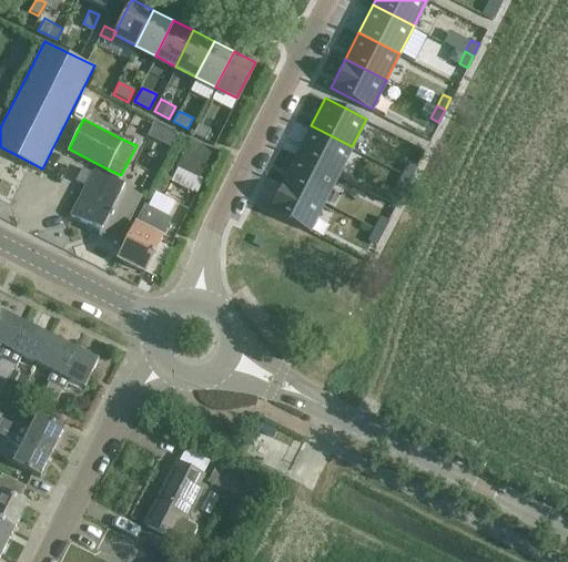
[(153,119),(146,132),(159,139),(165,124),(156,120),(153,119)]
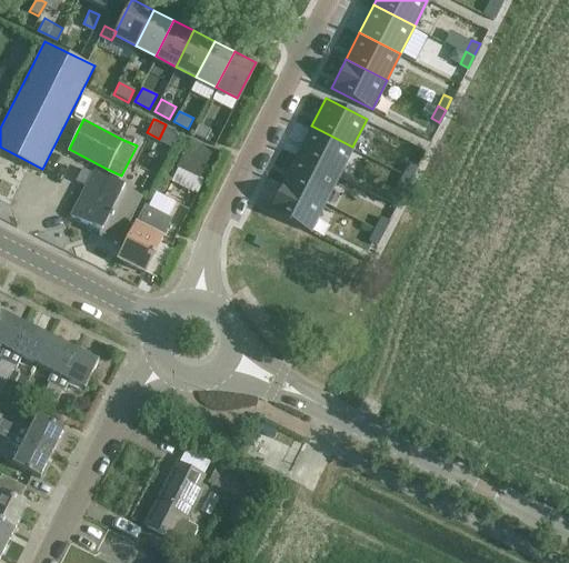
[(211,127),(199,121),(195,132),(206,138),(211,127)]
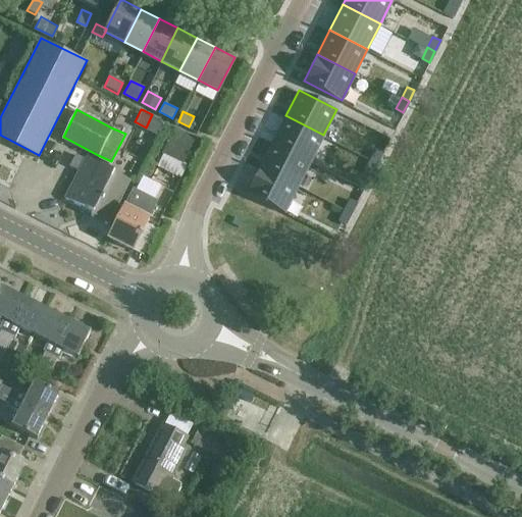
[(285,115),(273,141),(311,160),(323,135),(285,115)]
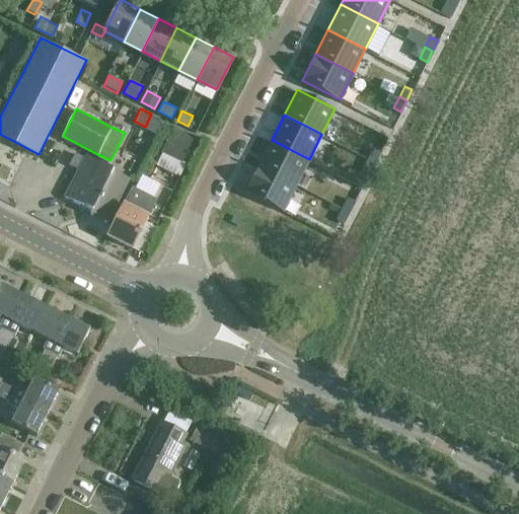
[(183,158),(194,138),(172,127),(161,148),(183,158)]
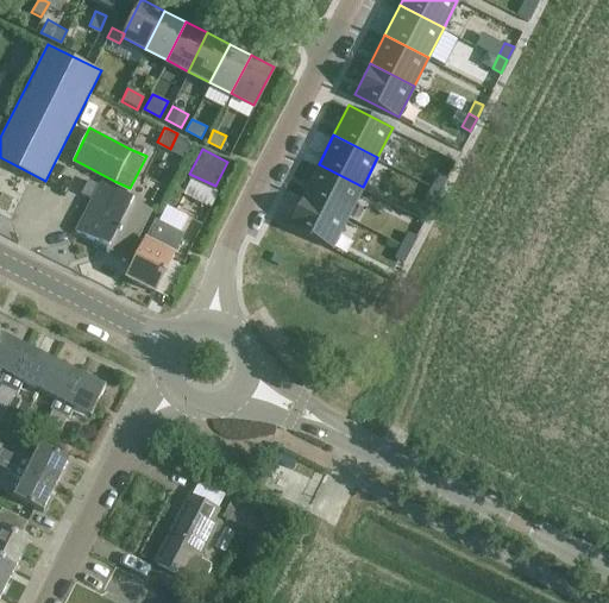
[(319,164),(303,193),(347,215),(363,187),(319,164)]
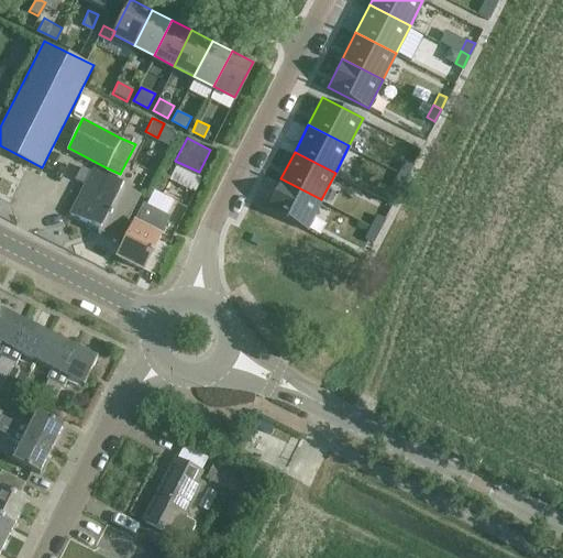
[(405,159),(399,171),(407,175),(412,163),(405,159)]
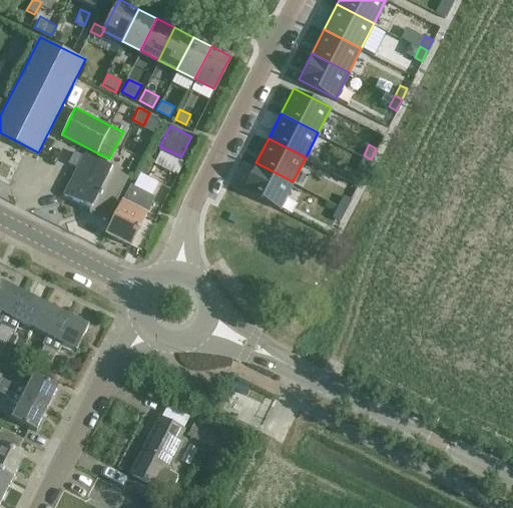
[(84,152),(63,192),(90,205),(89,209),(105,217),(127,174),(109,165),(105,172),(98,168),(102,161),(84,152)]
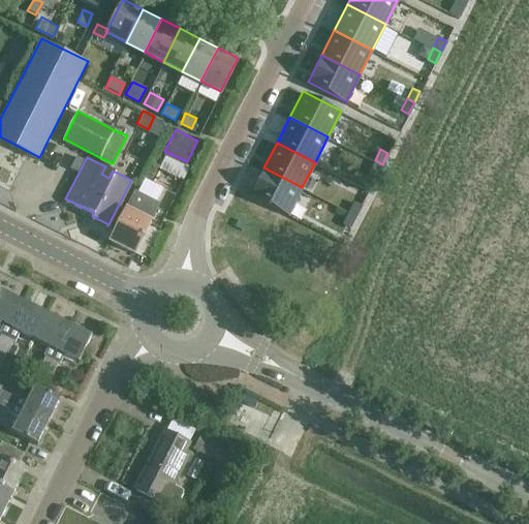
[(375,160),(369,172),(376,175),(382,164),(375,160)]
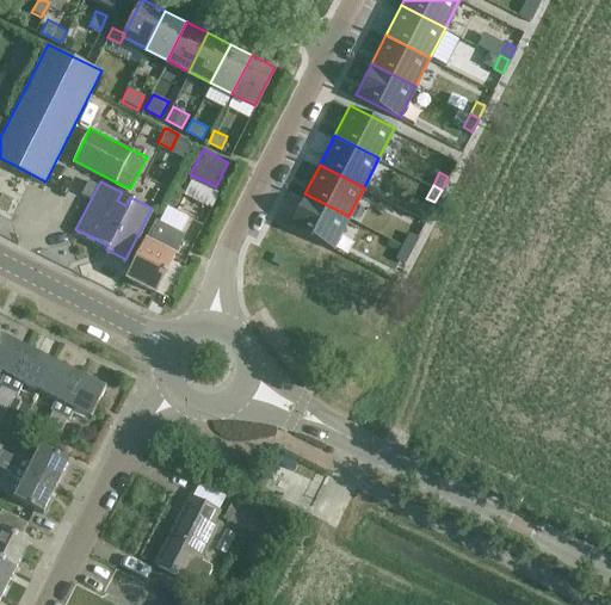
[(304,193),(289,224),(333,247),(349,216),(304,193)]
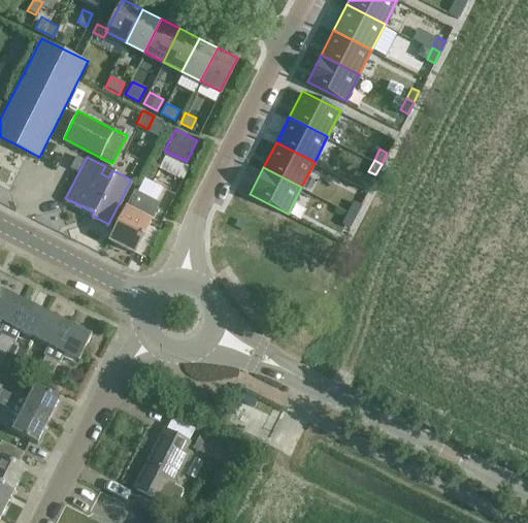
[(151,187),(154,175),(137,171),(134,182),(151,187)]
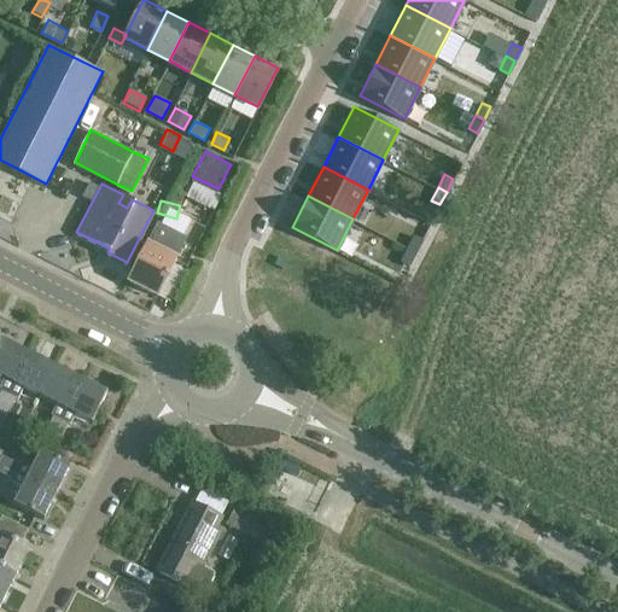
[(158,220),(152,233),(129,279),(157,293),(187,234),(158,220)]
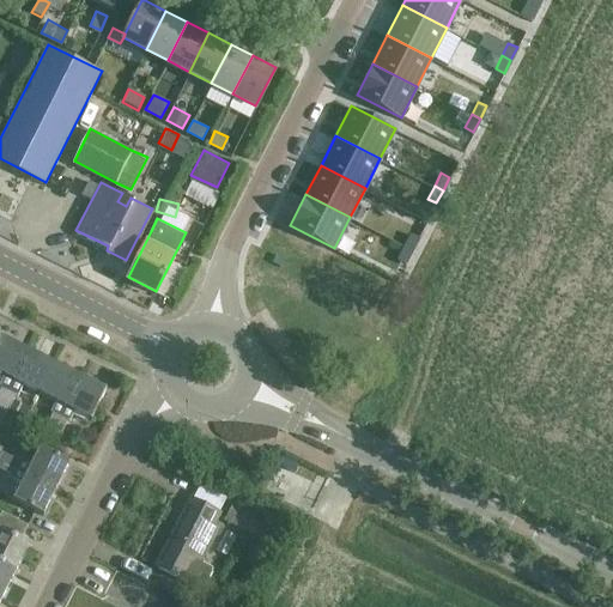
[(411,231),(404,244),(412,249),(419,236),(411,231)]
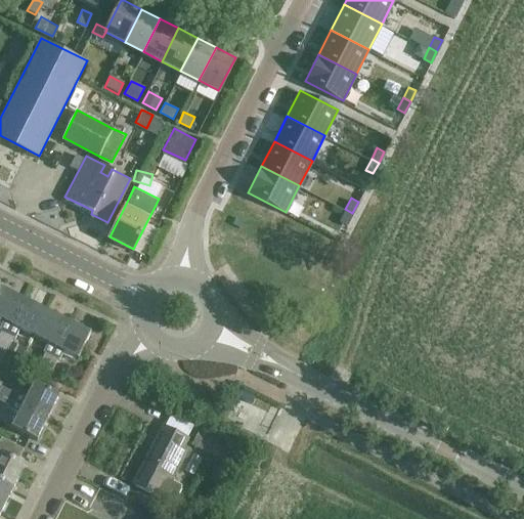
[(345,209),(340,220),(347,223),(352,213),(345,209)]
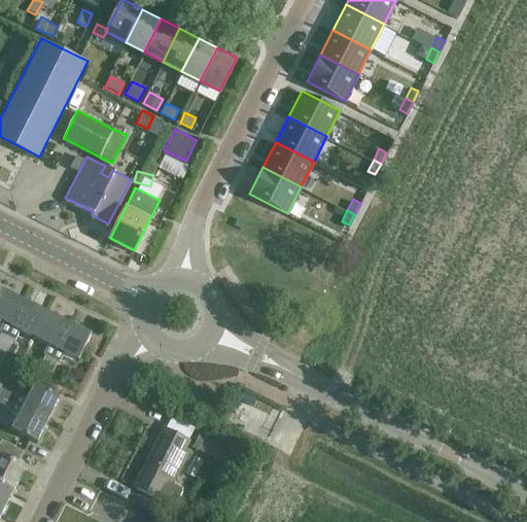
[(0,346),(25,298),(2,286),(0,289),(0,346)]
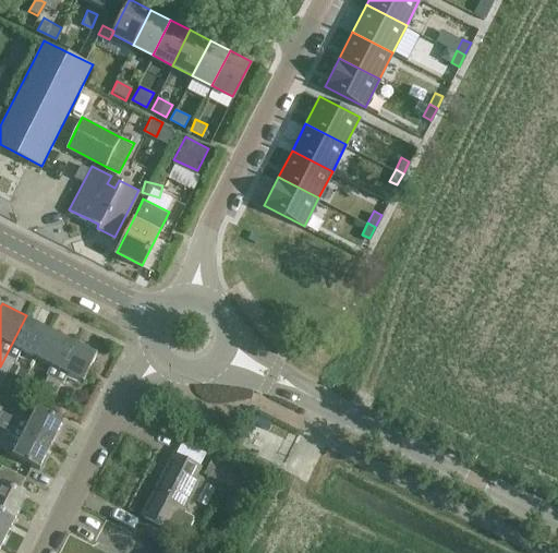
[(26,315),(0,367),(0,369),(7,373),(15,356),(17,358),(21,349),(35,356),(49,327),(26,315)]
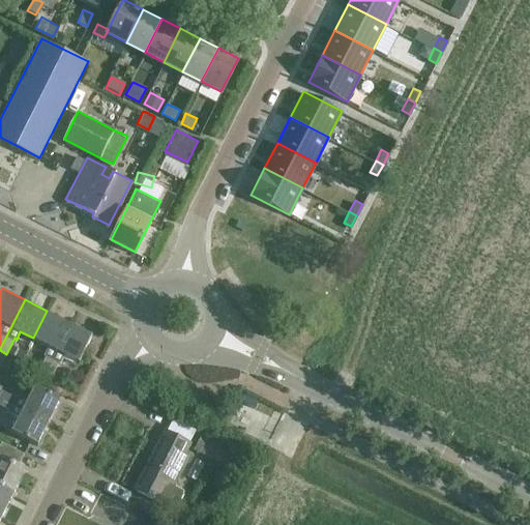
[(38,371),(43,373),(68,322),(47,311),(33,338),(48,345),(43,353),(46,354),(38,371)]
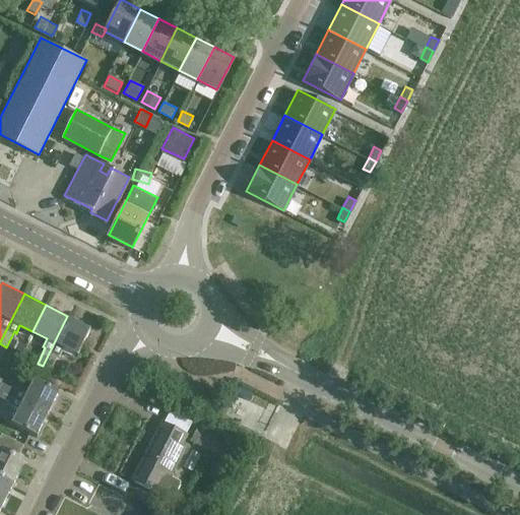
[(67,316),(43,366),(50,370),(58,353),(59,355),(63,346),(77,353),(90,327),(67,316)]
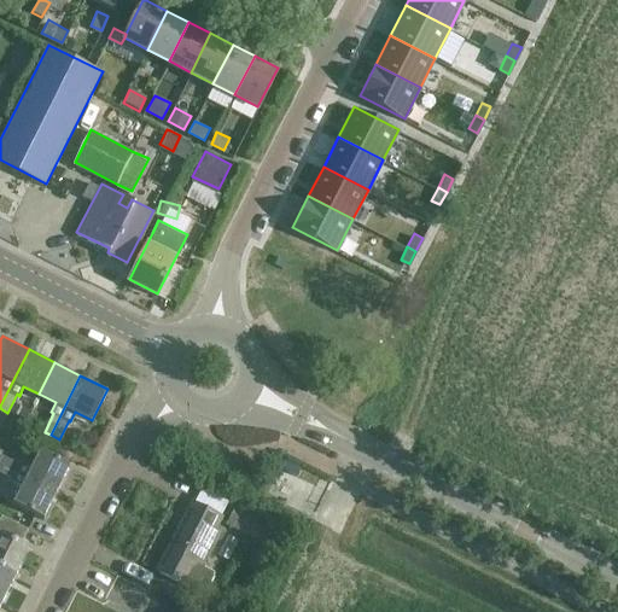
[(3,452),(0,455),(0,460),(57,490),(71,464),(40,448),(31,465),(21,459),(19,461),(3,452)]
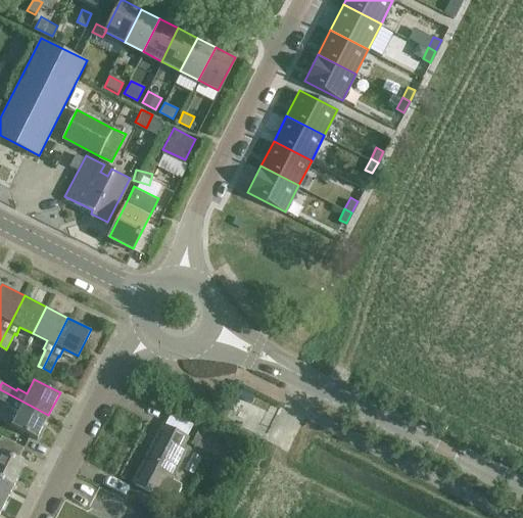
[(37,437),(48,415),(0,389),(0,396),(11,403),(10,405),(18,410),(11,424),(37,437)]
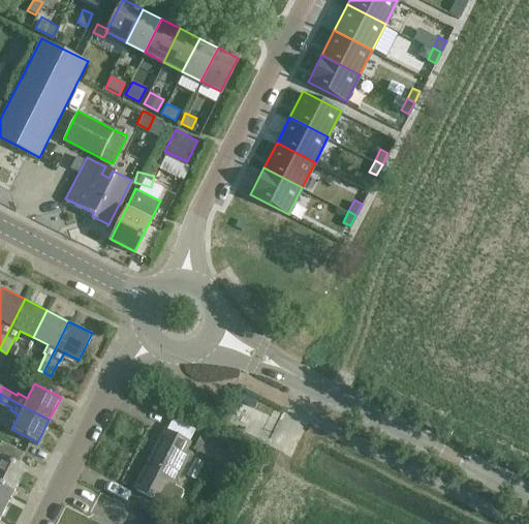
[(194,440),(166,426),(134,487),(177,509),(187,489),(177,484),(192,453),(189,452),(194,440)]
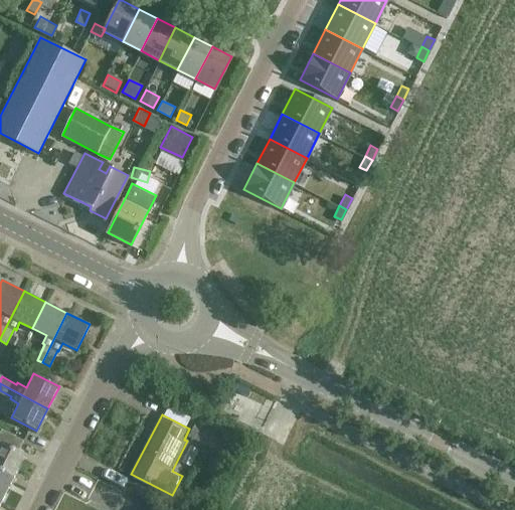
[(220,450),(226,438),(196,421),(190,435),(220,450)]
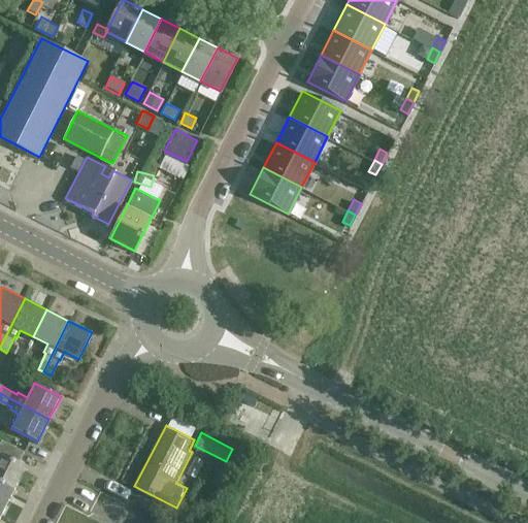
[(14,436),(10,444),(18,448),(22,439),(14,436)]
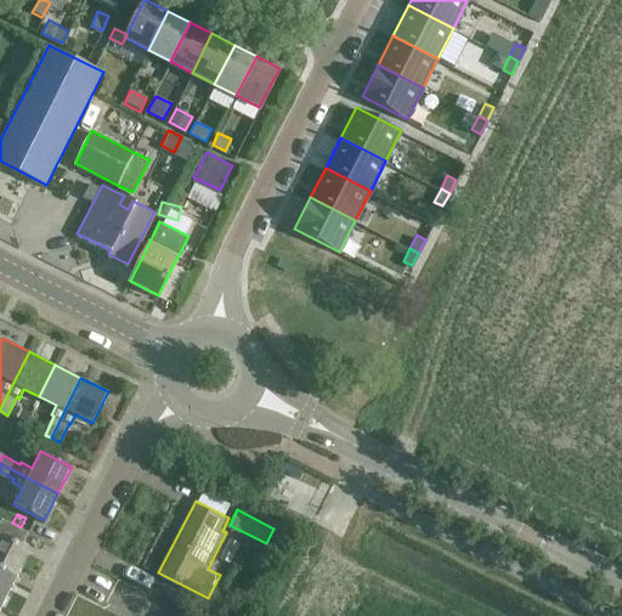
[(0,569),(15,577),(29,549),(20,546),(28,531),(21,527),(12,523),(1,518),(0,520),(0,569)]
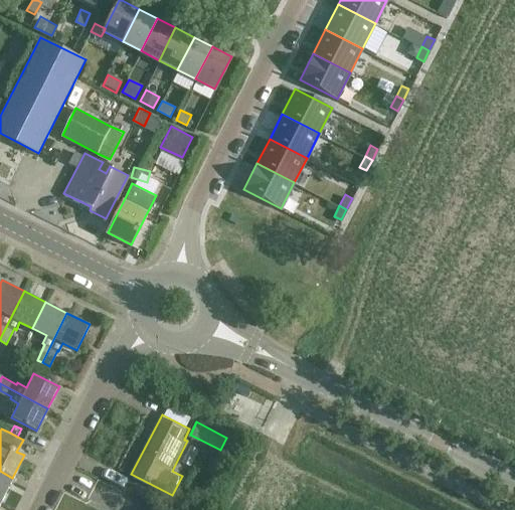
[(12,478),(0,471),(0,498),(1,499),(12,478)]
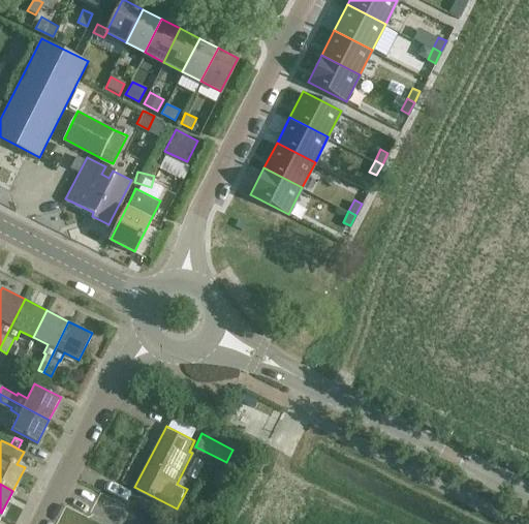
[(207,497),(199,512),(200,512),(210,517),(217,502),(217,501),(207,497)]
